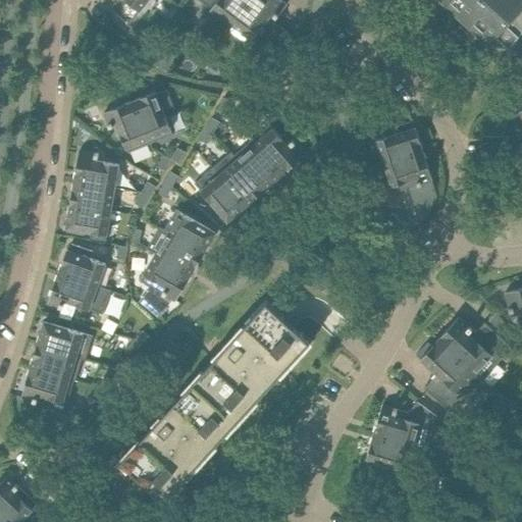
[(112,0),(106,8),(127,25),(147,0),(112,0)]
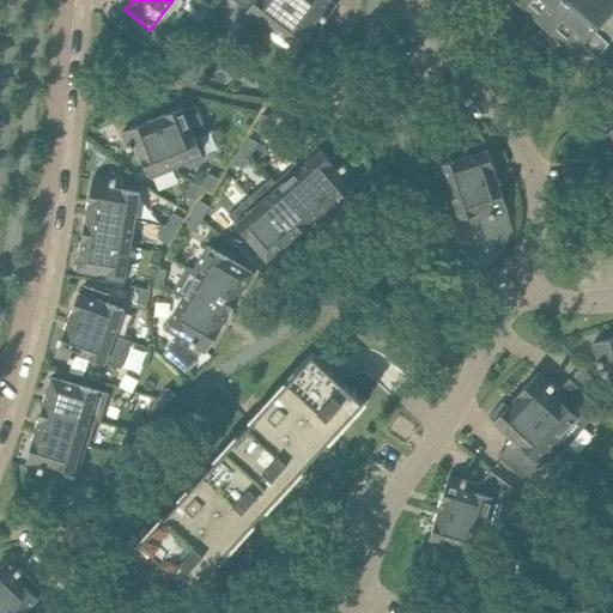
[(234,0),(272,28),(292,0),(234,0)]
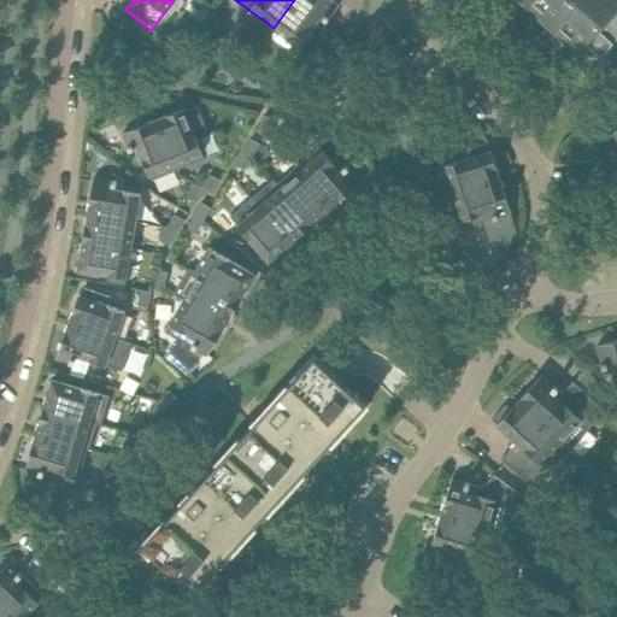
[(334,0),(294,0),(274,28),(316,60),(335,34),(323,24),(339,4),(334,0)]
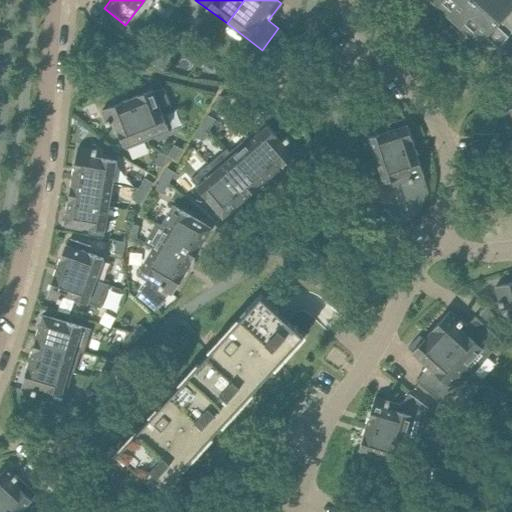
[(511,0),(434,0),(479,41),(485,34),(499,46),(511,30),(511,0)]
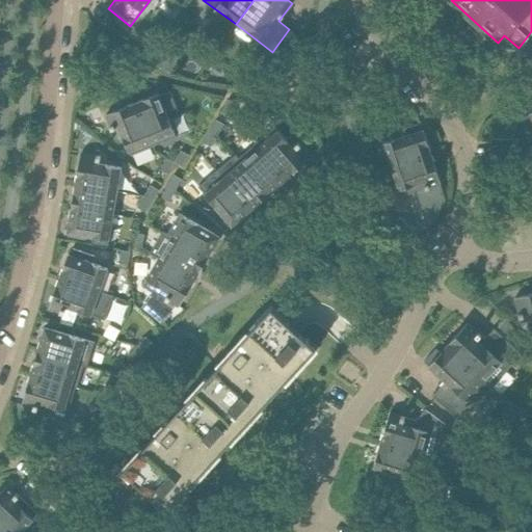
[(160,53),(154,64),(169,72),(176,60),(160,53)]
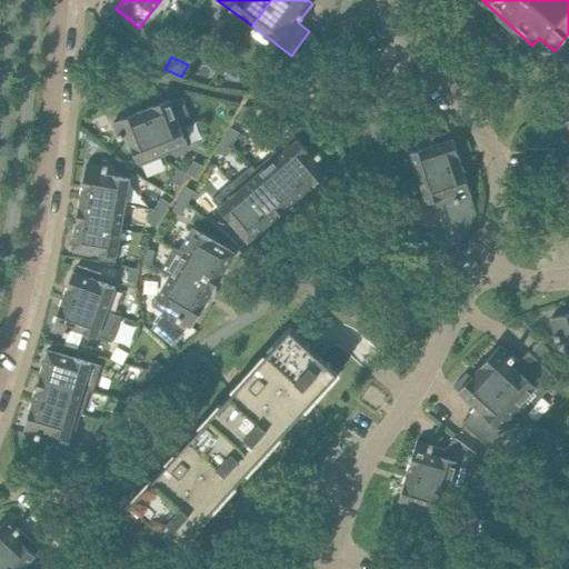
[(188,146),(179,123),(190,119),(181,97),(170,102),(169,100),(145,110),(163,156),(188,146)]
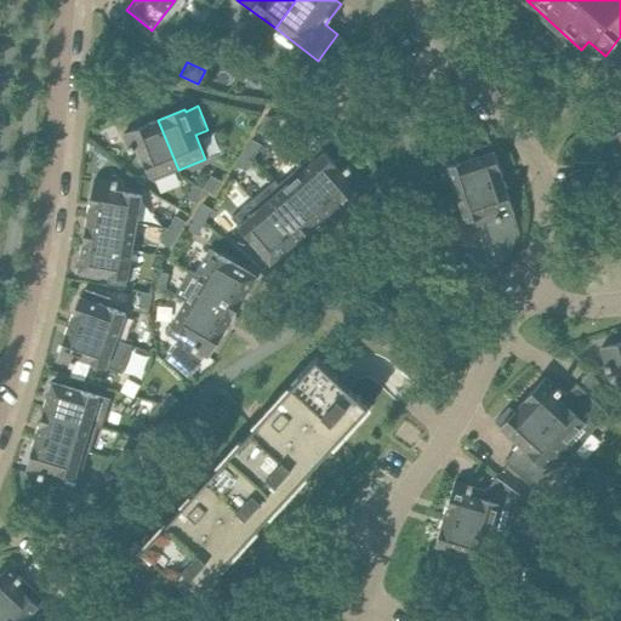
[(450,131),(471,115),(463,112),(445,125),(450,131)]
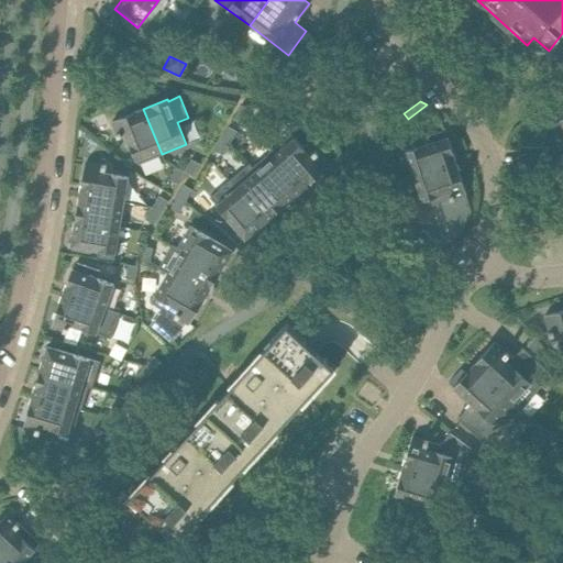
[(242,123),(252,106),(241,105),(233,118),(242,123)]
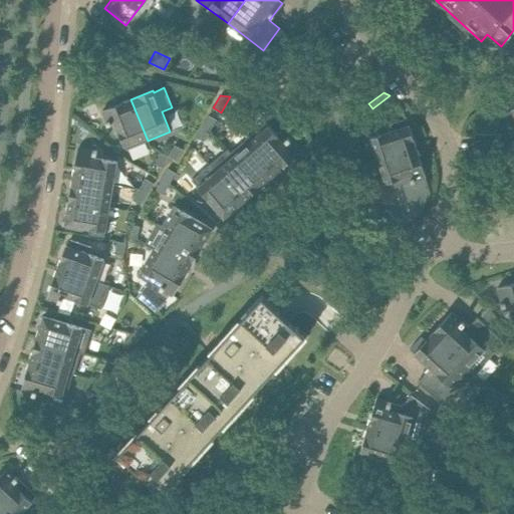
[(148,141),(131,99),(101,110),(107,124),(114,122),(125,150),(148,141)]
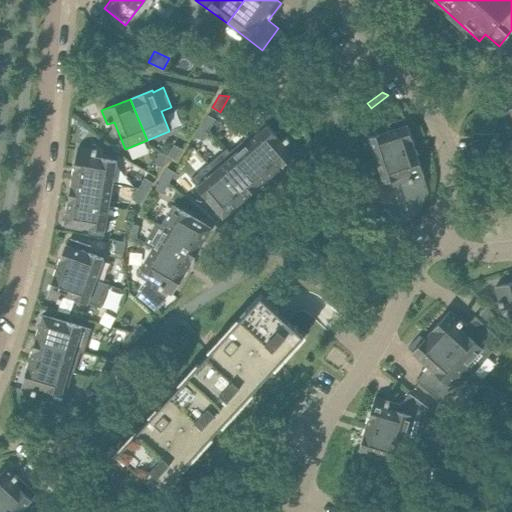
[(511,106),(509,108),(510,110),(503,112),(508,126),(511,125),(511,106)]
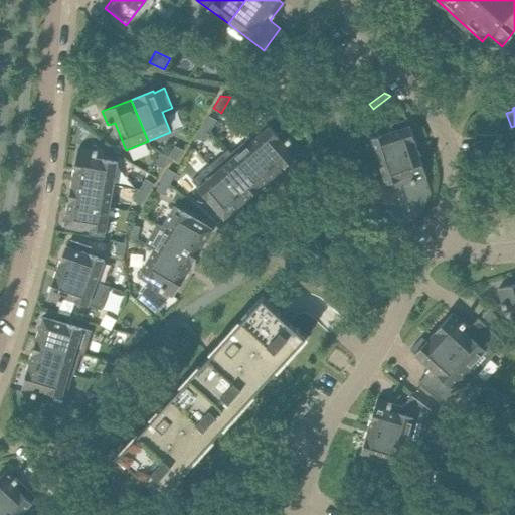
[(210,131),(217,120),(209,116),(202,126),(210,131)]
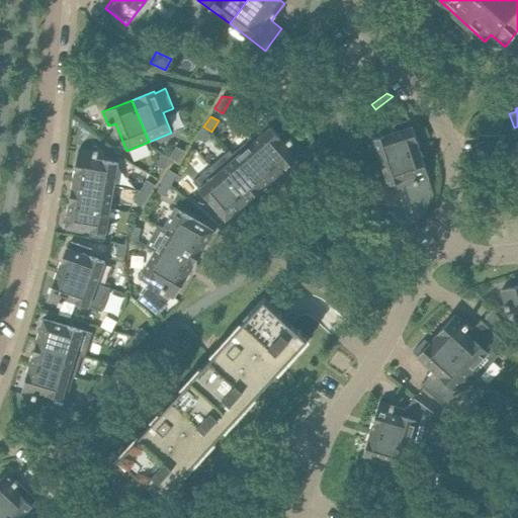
[(419,149),(412,126),(410,126),(408,119),(393,124),(395,132),(373,139),(380,162),(419,149)]
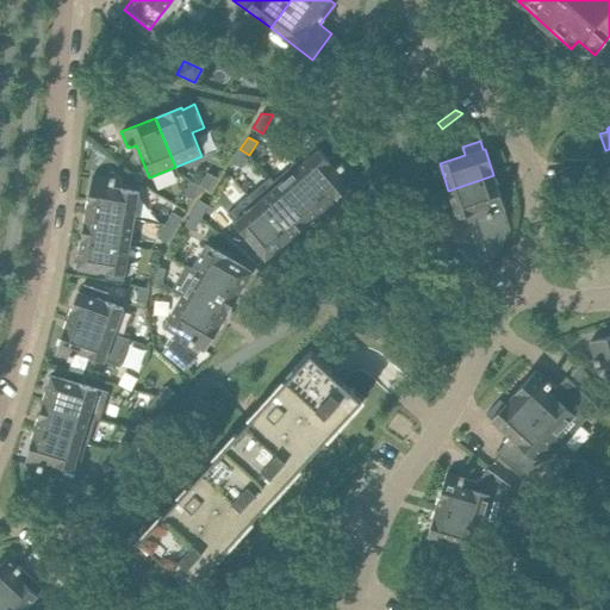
[(315,145),(293,163),(328,204),(356,180),(341,163),(335,168),(315,145)]
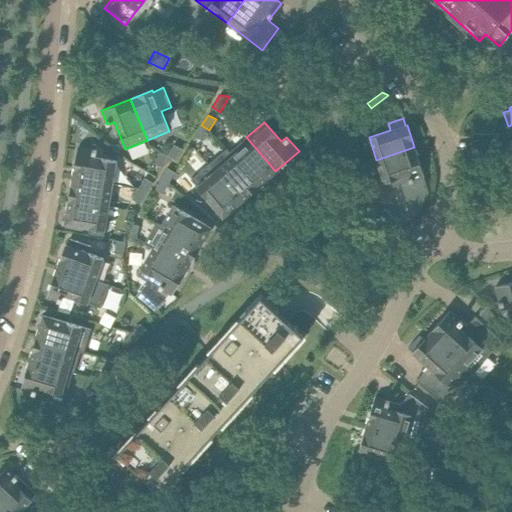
[(203,141),(209,130),(201,125),(195,136),(203,141)]
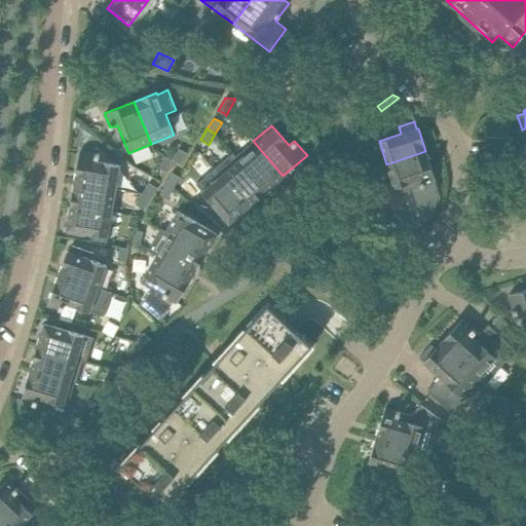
[(514,153),(514,137),(486,138),(486,153),(514,153)]
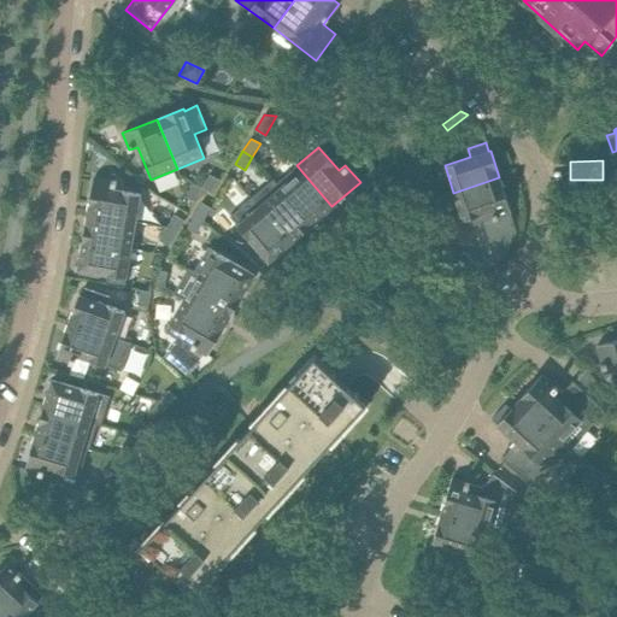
[(297,165),(275,183),(311,224),(331,206),(297,165)]
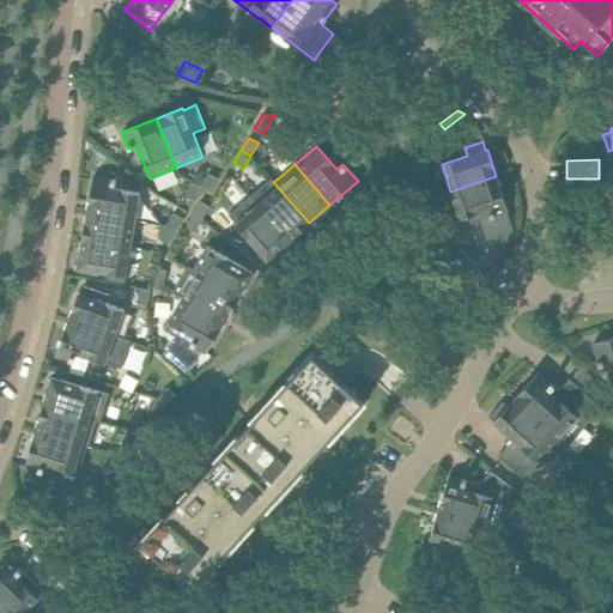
[(210,192),(218,178),(208,173),(200,186),(210,192)]
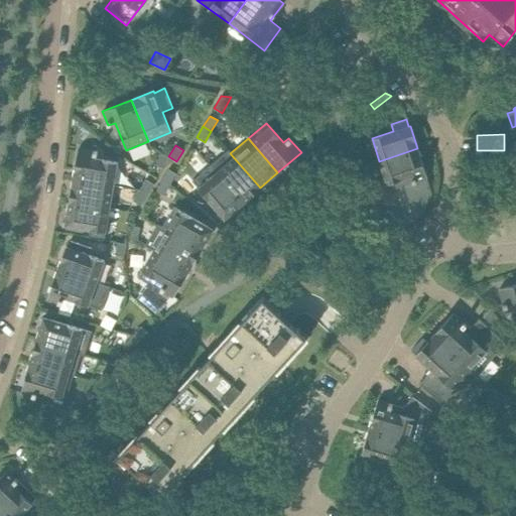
[(113,185),(117,161),(96,158),(98,151),(79,148),(74,178),(113,185)]
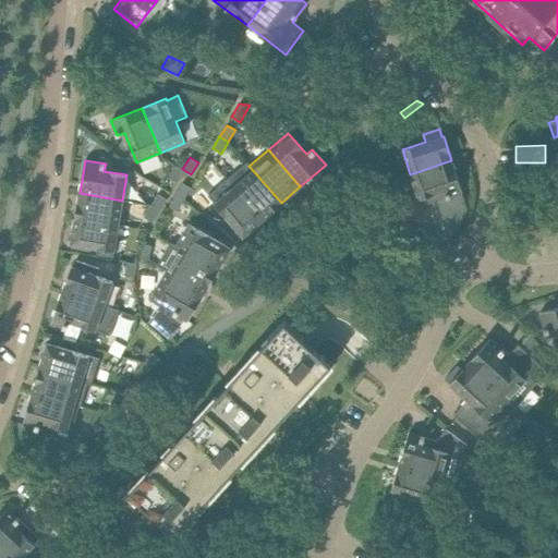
[(451,160),(410,174),(421,206),(436,201),(441,219),(450,215),(453,234),(455,233),(456,233),(457,232),(457,231),(458,230),(466,211),(466,210),(466,209),(466,208),(466,207),(462,193),(451,160)]
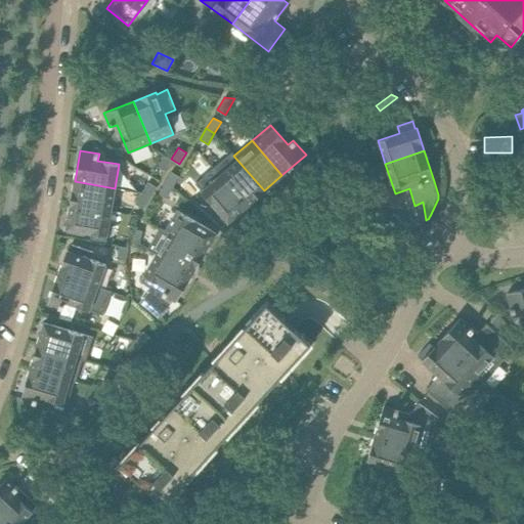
[(230,153),(213,168),(247,206),(264,190),(233,156),(230,153)]
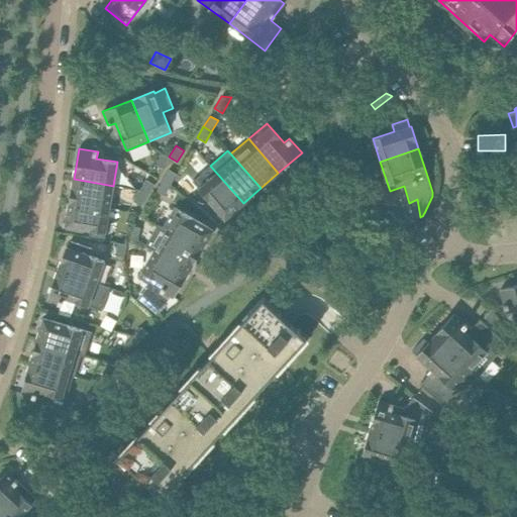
[(163,169),(170,158),(162,152),(154,165),(163,169)]
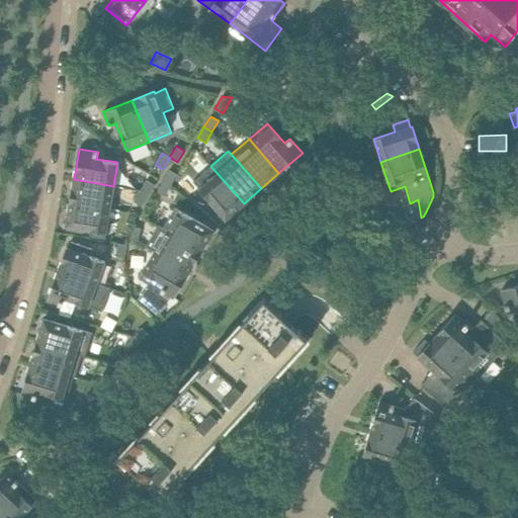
[(210,166),(192,181),(226,220),(244,203),(210,166)]
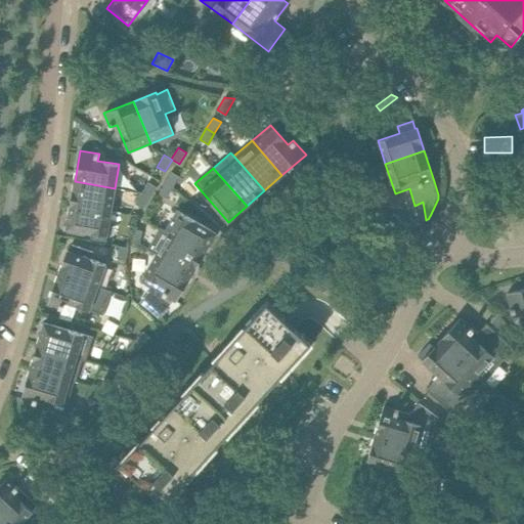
[(173,187),(179,176),(171,172),(164,182),(173,187)]
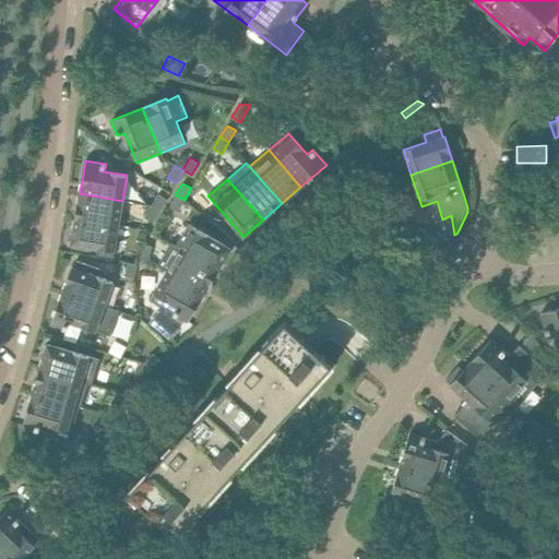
[(118,225),(122,201),(80,193),(75,218),(118,225)]
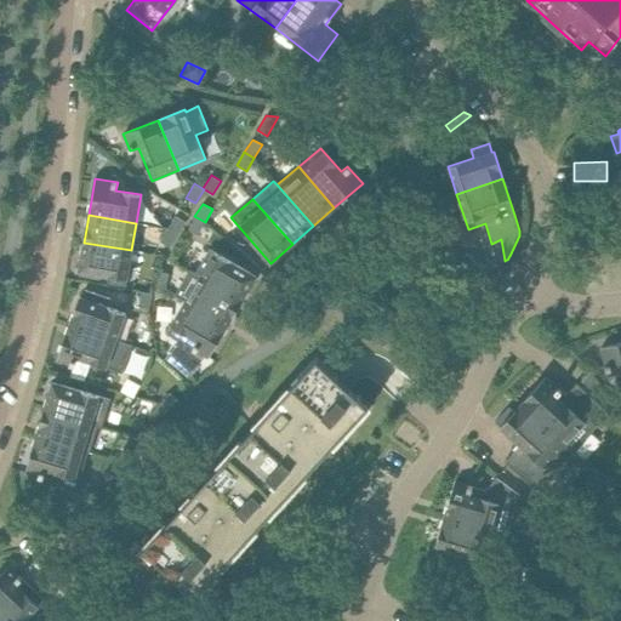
[(177,234),(184,221),(176,216),(167,228),(177,234)]
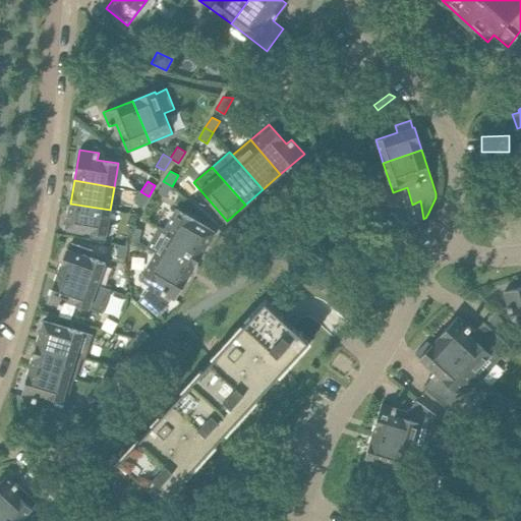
[(165,197),(172,186),(163,181),(157,192),(165,197)]
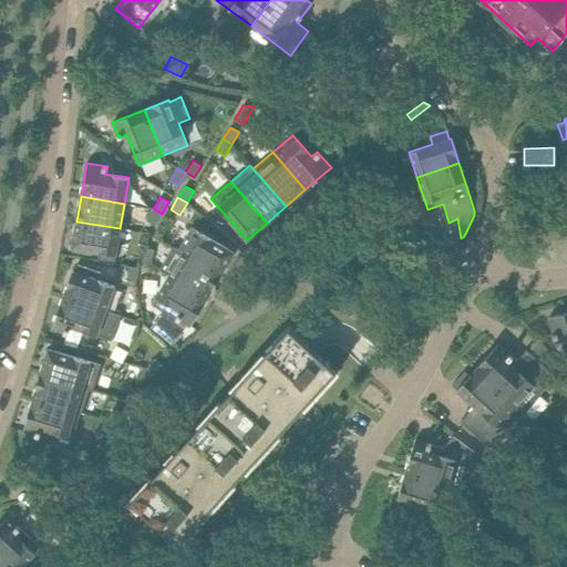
[(155,226),(162,214),(153,208),(146,220),(155,226)]
